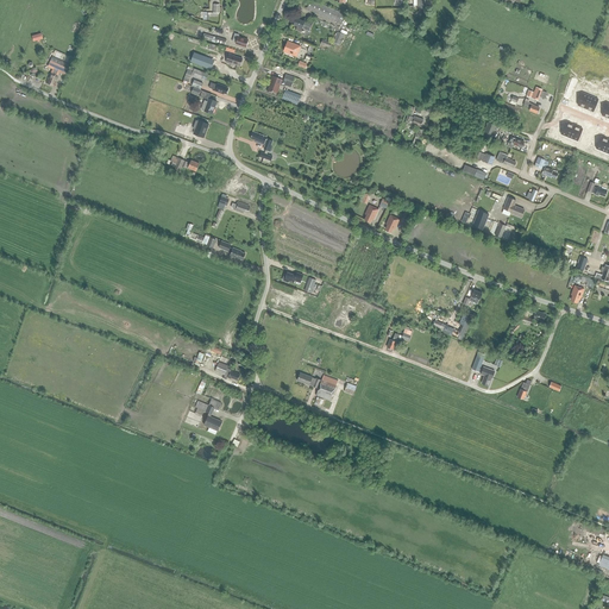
[(344,14),(311,0),(309,0),(307,10),(340,24),(344,14)]
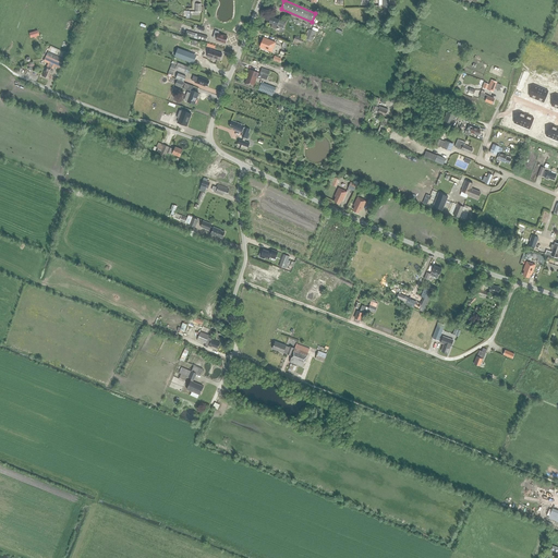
[(269,23),(273,24),(271,27),(275,29),(277,26),(277,25),(283,28),(287,20),(279,17),(278,20),(271,16),(269,23)]
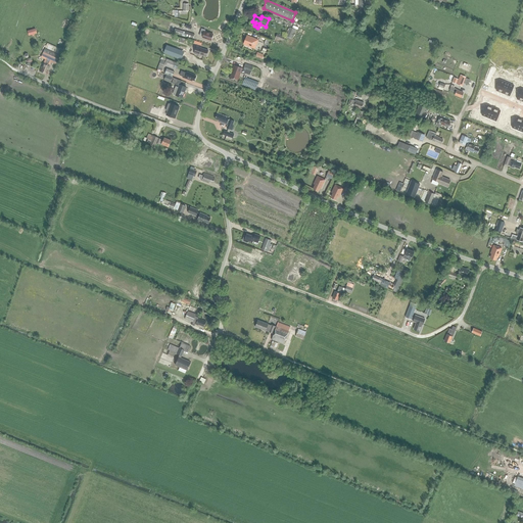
[(295,30),(289,27),(285,37),(291,39),(295,30)]
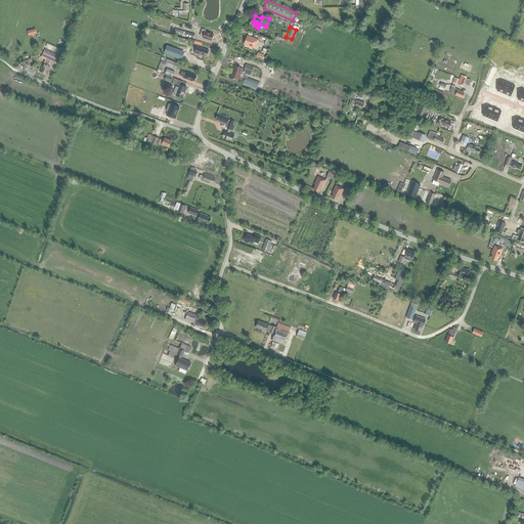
[(205,32),(206,30),(202,29),(200,36),(203,37),(203,38),(212,40),(213,35),(205,32)]
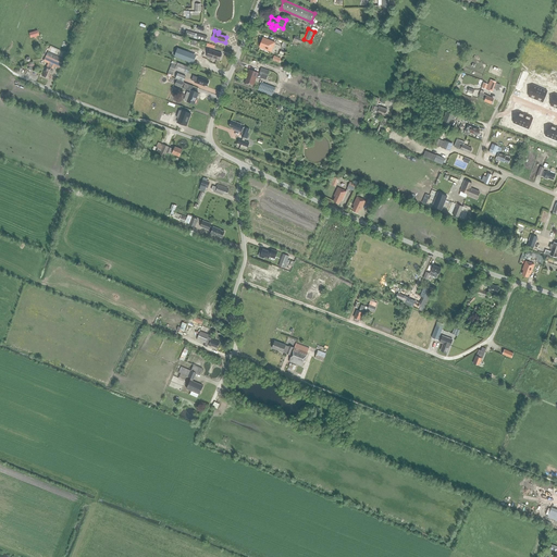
[(260,47),(271,51),(274,42),(263,38),(260,47)]
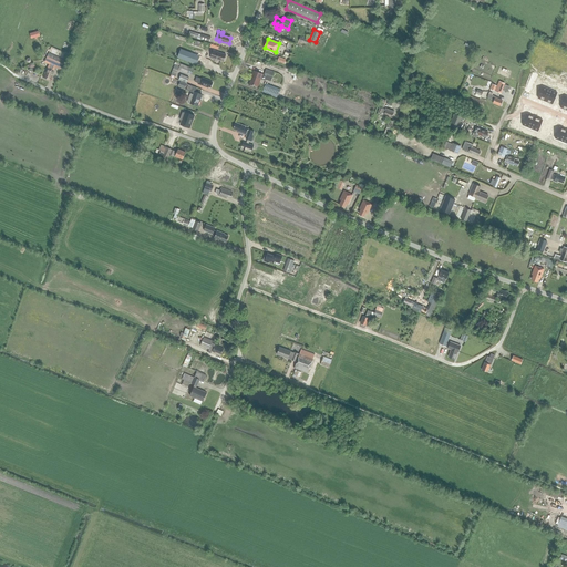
[(181,49),(177,58),(196,64),(198,59),(199,55),(192,53),(181,49)]
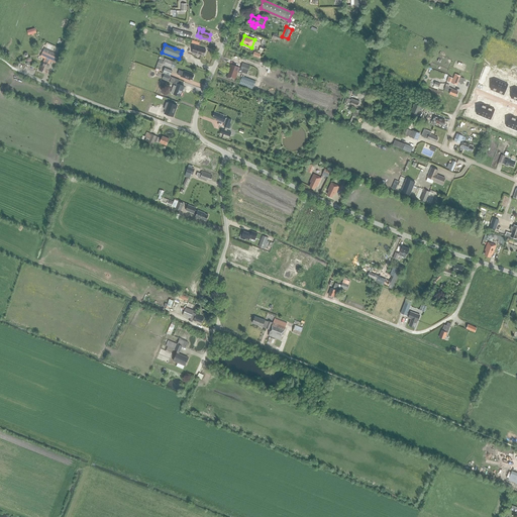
[(199,46),(194,45),(192,53),(196,55),(196,54),(204,56),(206,49),(198,47),(199,46)]
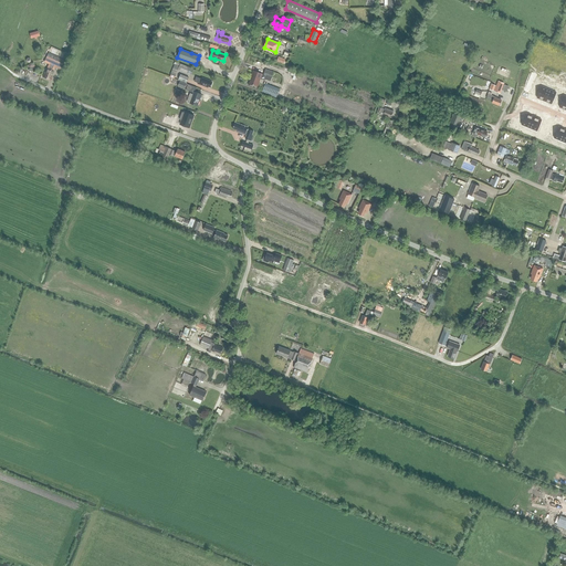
[(48,53),(45,59),(62,65),(64,60),(48,53)]
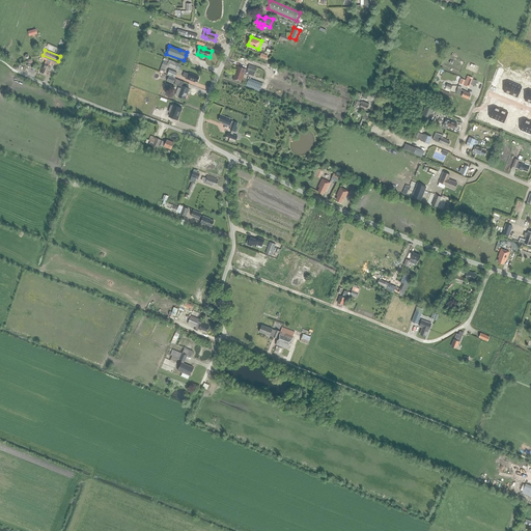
[(177,63),(169,59),(167,65),(175,68),(177,63)]
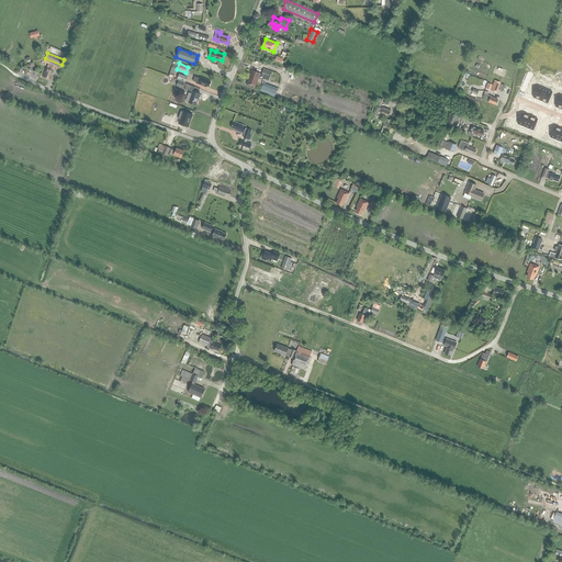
[(51,69),(53,66),(49,65),(48,68),(46,67),(43,77),(47,79),(49,74),(52,74),(53,70),(51,69)]
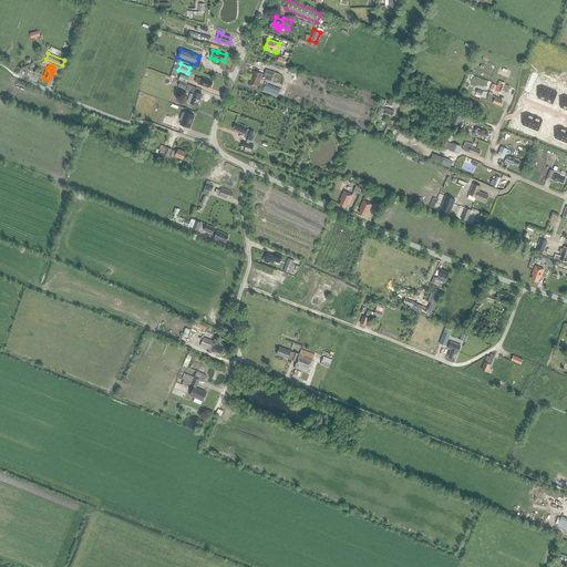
[(265,81),(266,75),(265,75),(263,74),(254,71),(251,76),(253,76),(249,83),(258,86),(260,79),(265,81)]
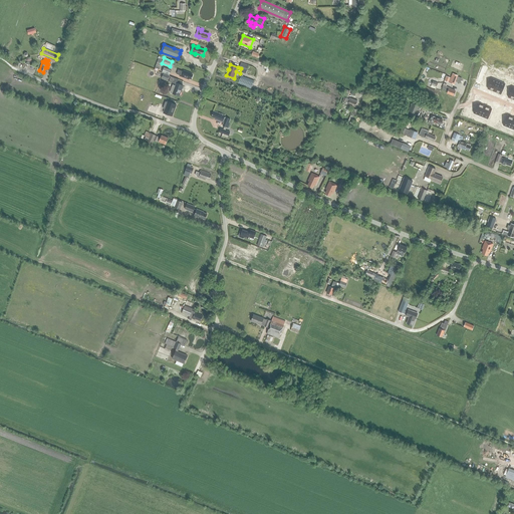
[(177,74),(181,75),(181,76),(189,79),(189,78),(191,79),(193,74),(191,74),(191,73),(184,70),(183,71),(178,69),(177,74)]
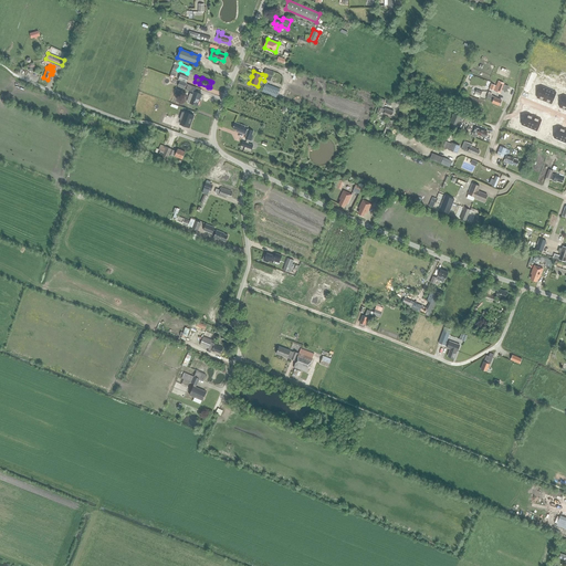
[(498,81),(494,91),(500,93),(503,83),(498,81)]
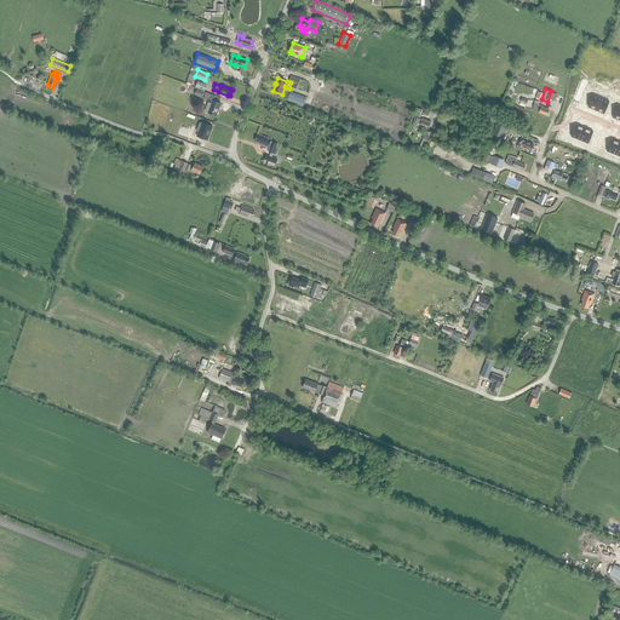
[(303,107),(304,102),(306,97),(291,92),(287,101),(303,107)]
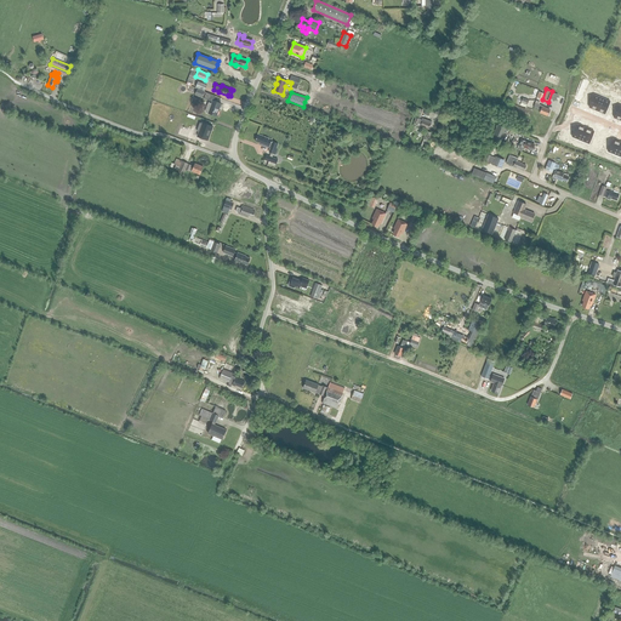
[(594,95),(590,108),(597,110),(602,98),(594,95)]
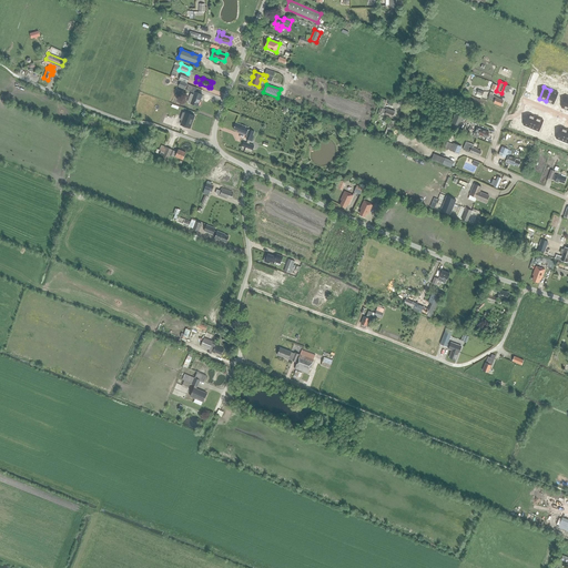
[(550,90),(546,101),(553,104),(558,93),(550,90)]
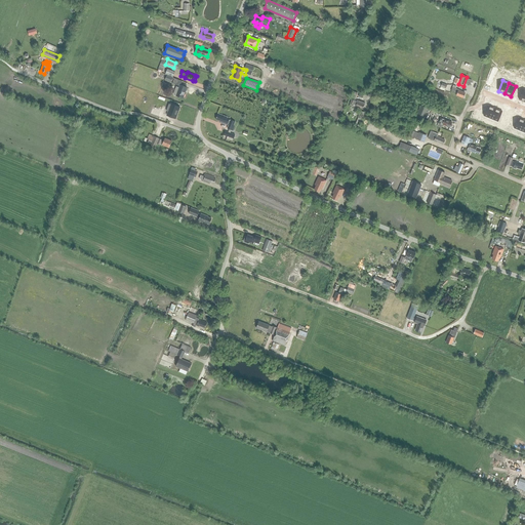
[(176,86),(173,94),(176,95),(183,98),(187,87),(179,85),(178,87),(176,86)]
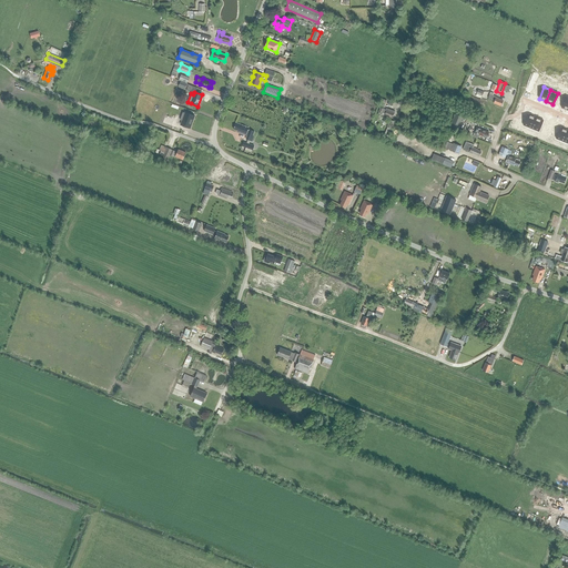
[(494,103),(500,105),(503,101),(498,99),(498,98),(493,95),(494,93),(490,92),(488,99),(494,101),(494,103)]
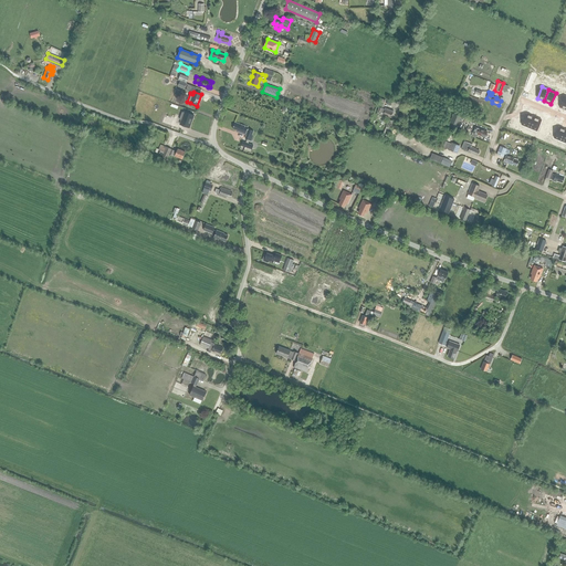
[(390,118),(392,111),(385,107),(385,109),(379,107),(377,112),(380,113),(380,112),(383,113),(383,115),(390,118)]
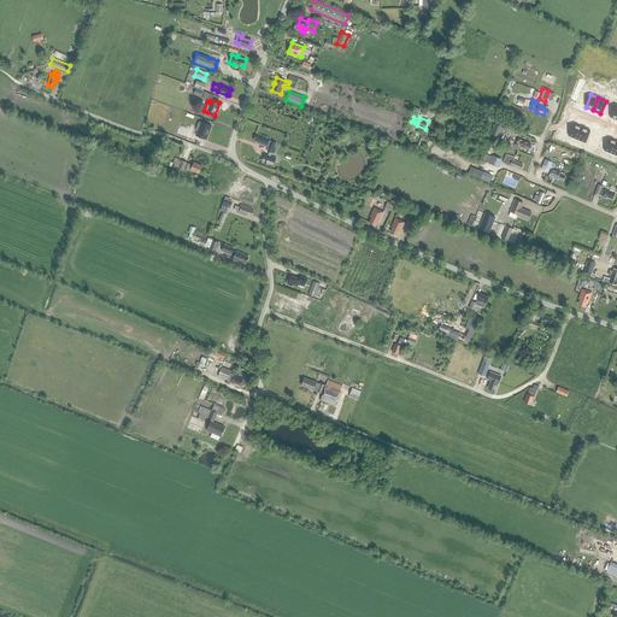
[(198,130),(195,135),(206,139),(211,125),(204,123),(203,123),(199,122),(195,130),(198,130)]
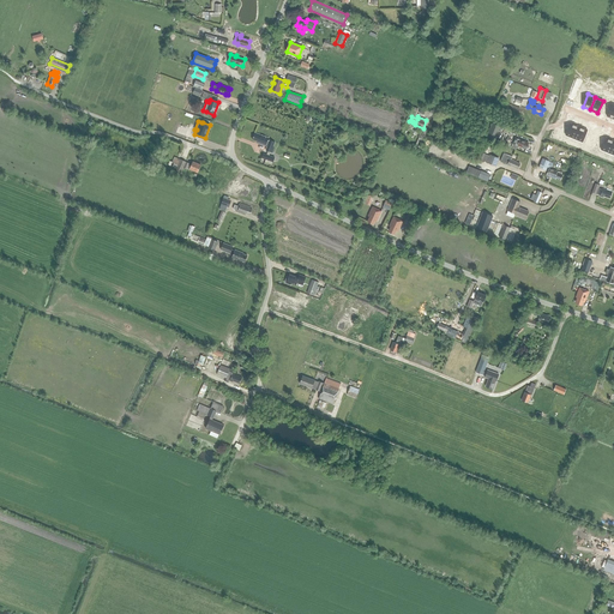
[(492,124),(487,136),(495,139),(500,127),(492,124)]
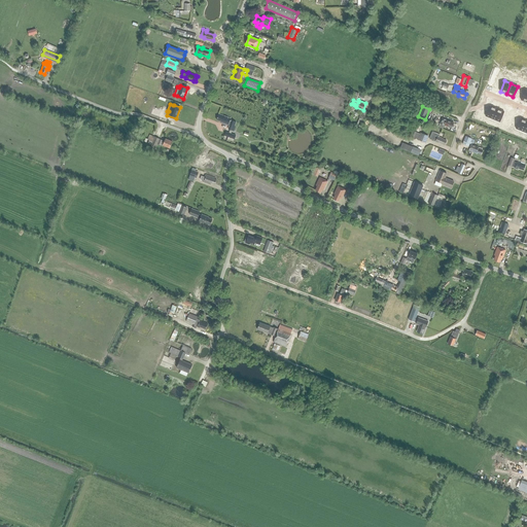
[(490,106),(486,116),(492,119),(497,108),(490,106)]
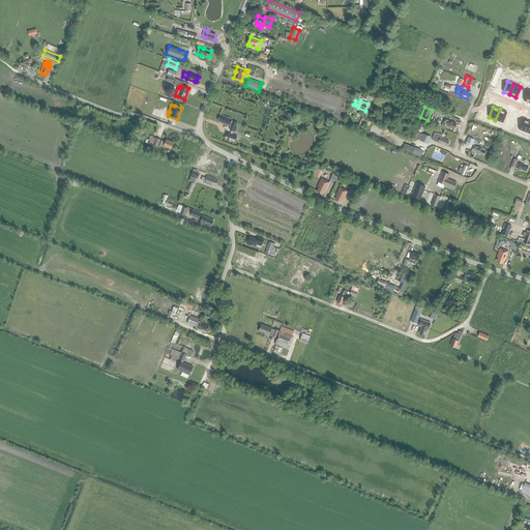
[(500,109),(495,120),(502,122),(507,112),(500,109)]
